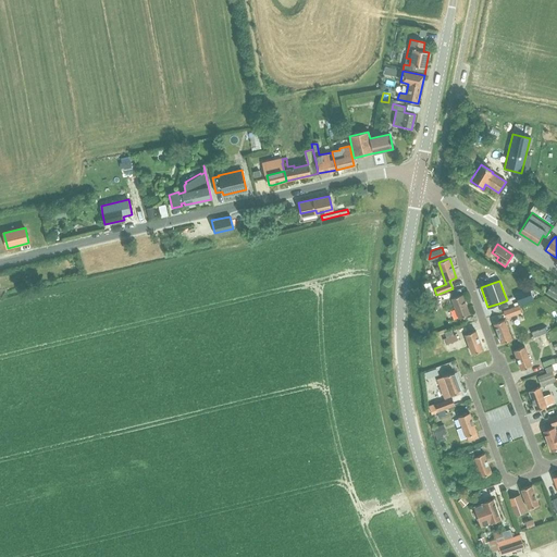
[(547,292),(556,298),(556,288),(552,285),(547,292)]
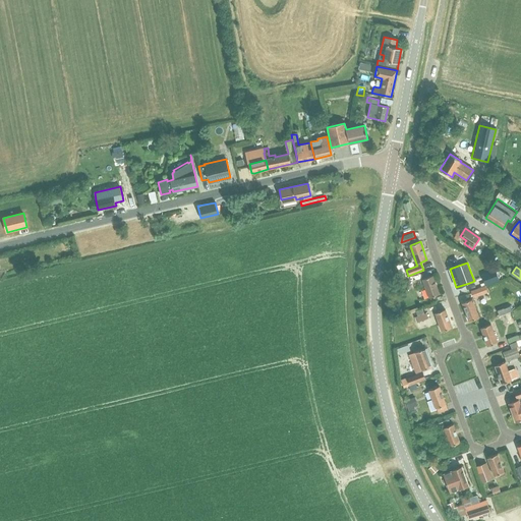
[(496,271),(482,275),(485,285),(500,280),(496,271)]
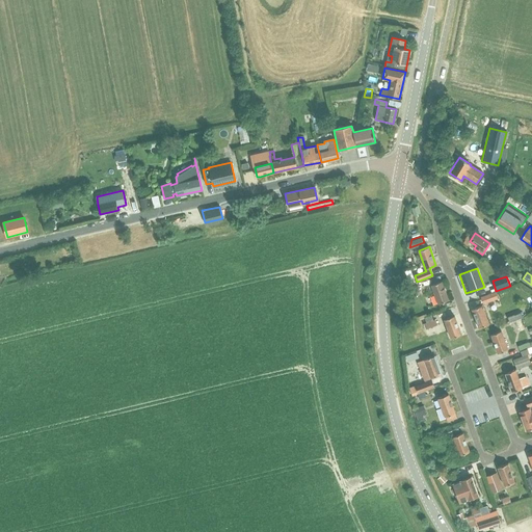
[(431,285),(439,303),(449,299),(442,282),(431,285)]
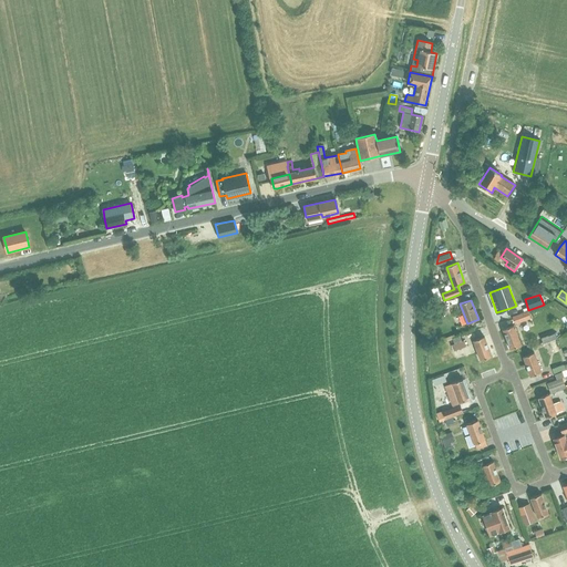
[(447,312),(444,302),(433,306),(437,317),(447,312)]
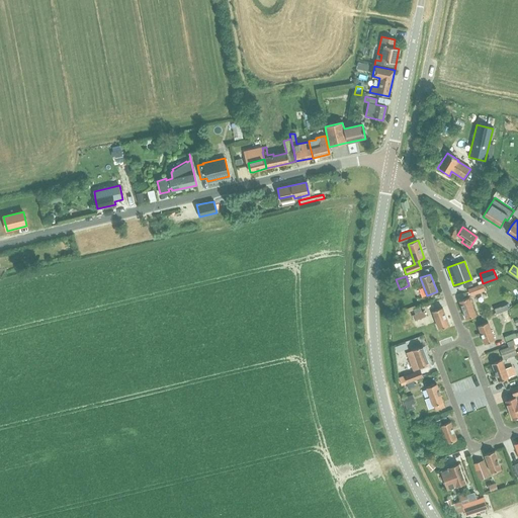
[(480,285),(468,289),(470,295),(482,291),(485,290),(483,284),(480,285)]
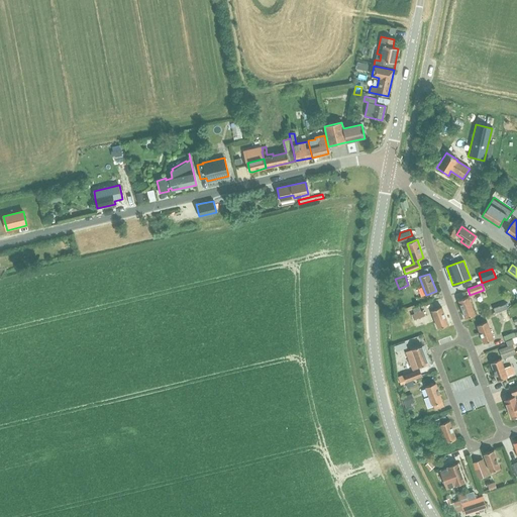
[(458,300),(466,318),(476,315),(469,297),(458,300)]
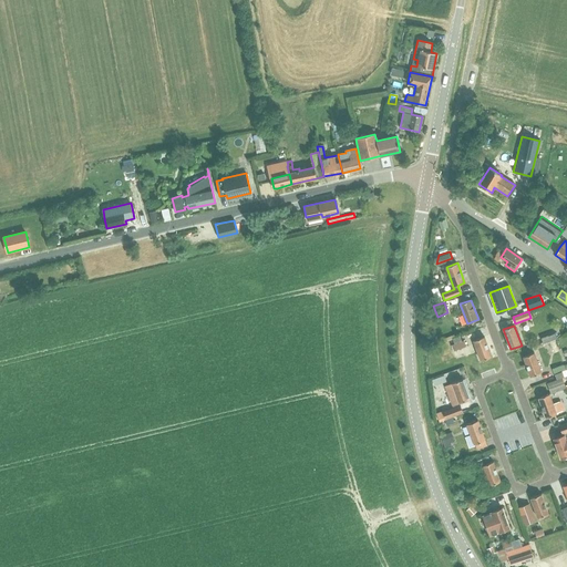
[(540,337),(543,342),(556,337),(555,331),(540,337)]
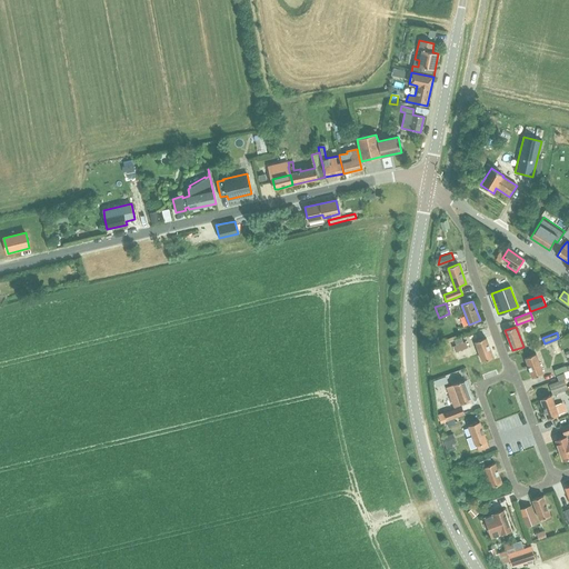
[(486,338),(475,341),(482,361),(493,358),(486,338)]
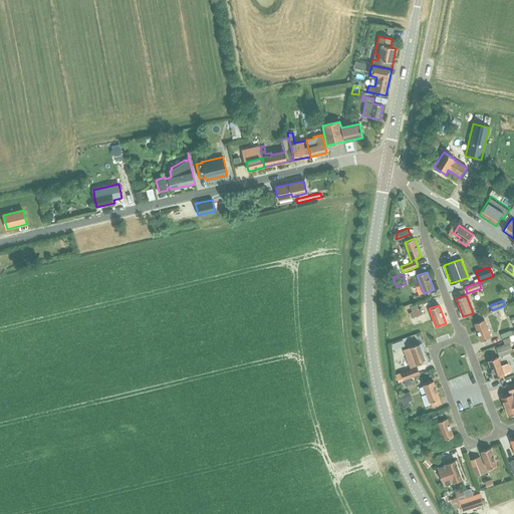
[(410,306),(400,310),(401,313),(409,311),(411,317),(410,317),(412,322),(421,319),(419,314),(422,312),(420,307),(411,310),(410,306)]
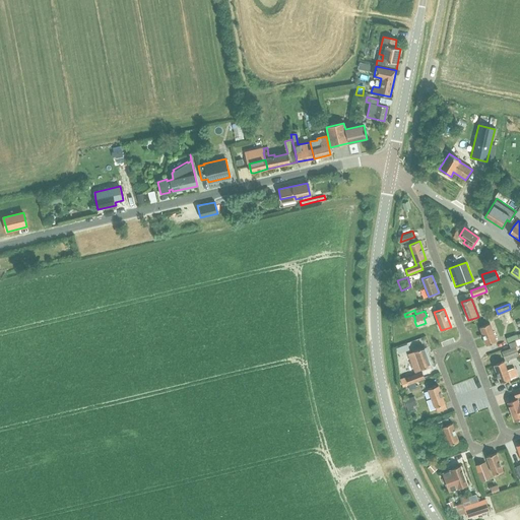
[(479,327),(486,345),(497,341),(490,323),(479,327)]
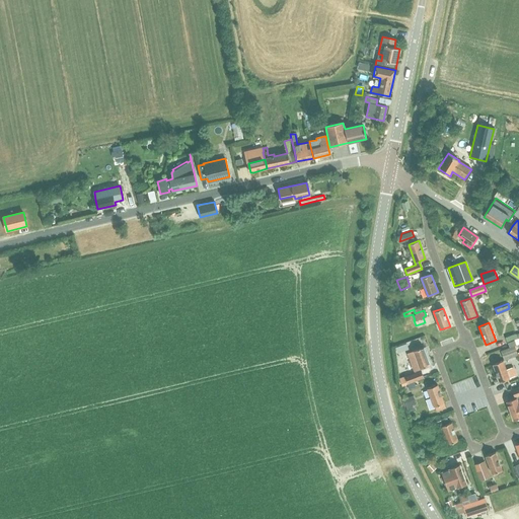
[(516,334),(506,337),(509,347),(515,345),(514,344),(518,342),(518,332),(516,335),(516,334)]
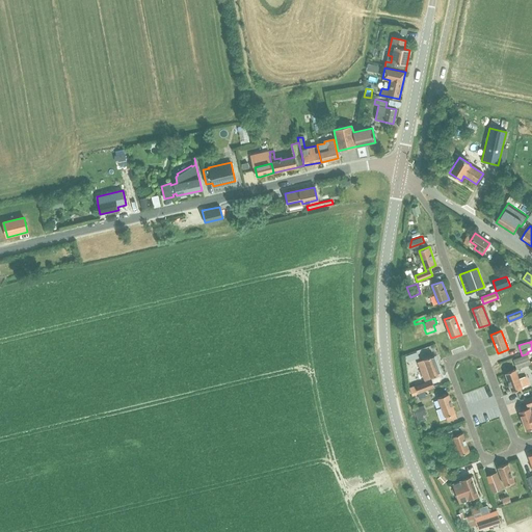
[(522,355),(513,358),(516,368),(531,363),(528,353),(522,355)]
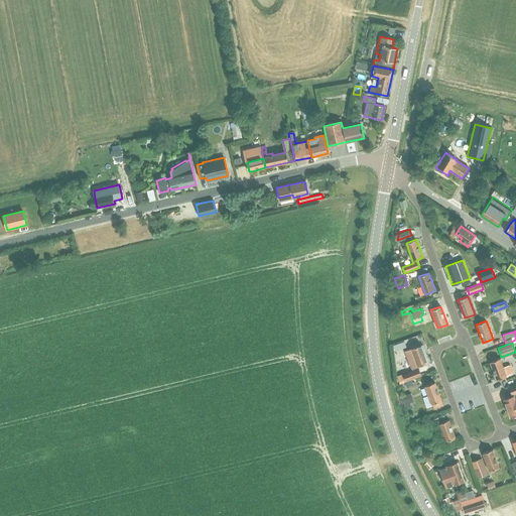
[(404,380),(404,382),(411,380),(411,379),(421,375),(418,367),(427,363),(421,345),(405,351),(412,369),(400,373),(402,381),(404,380)]
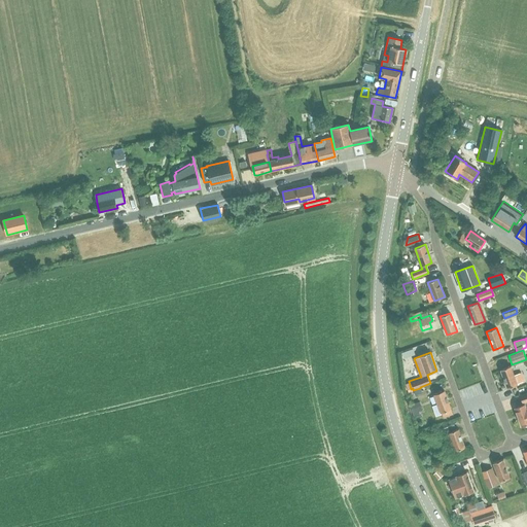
[(500,370),(507,388),(518,385),(511,365),(500,370)]
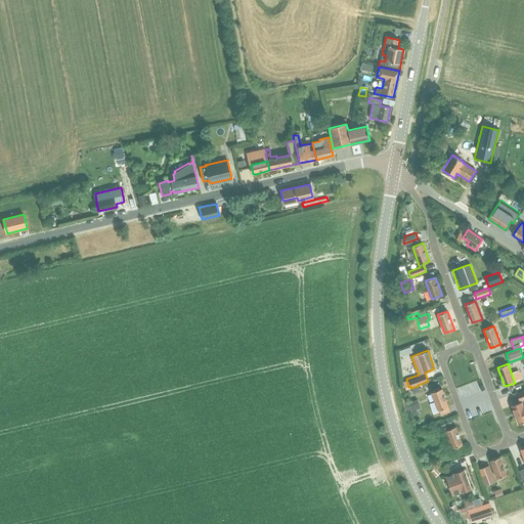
[(435,402),(430,404),(434,413),(439,412),(438,410),(448,407),(441,389),(431,393),(435,402)]
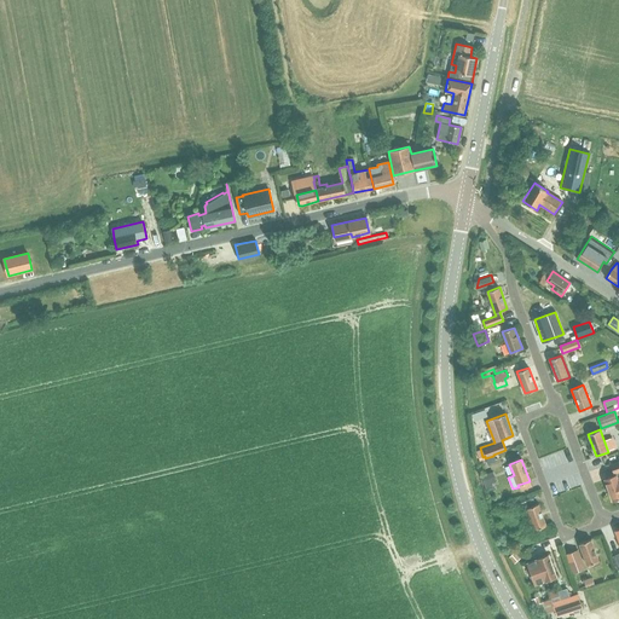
[(618,478),(618,479),(617,475),(605,479),(613,501),(618,498),(618,478)]
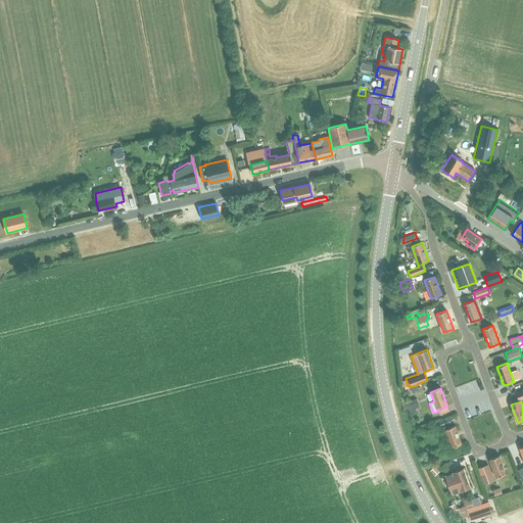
[(434,424),(436,429),(452,424),(449,418),(434,424)]
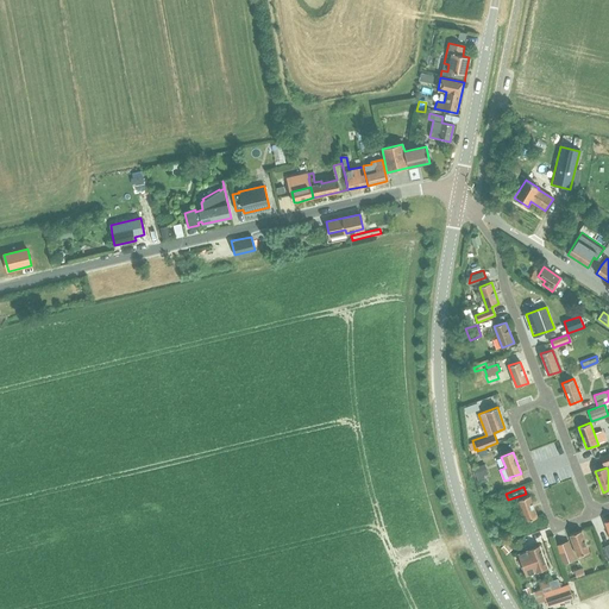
[(519,500),(526,521),(538,516),(529,496),(519,500)]
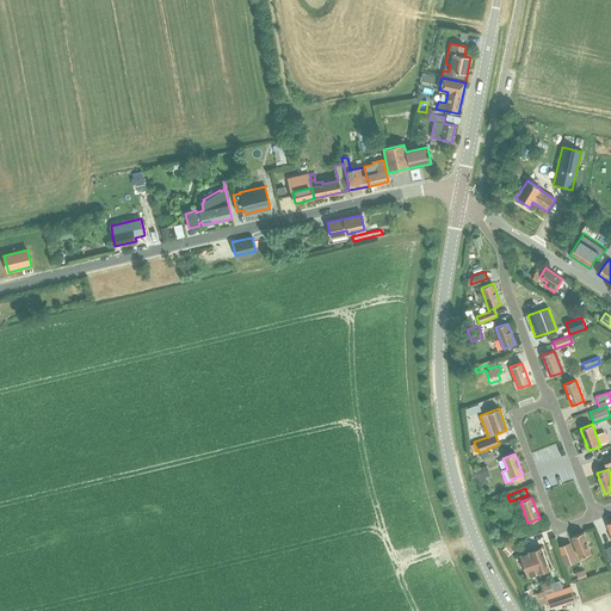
[(572,537),(579,559),(591,554),(582,534),(572,537)]
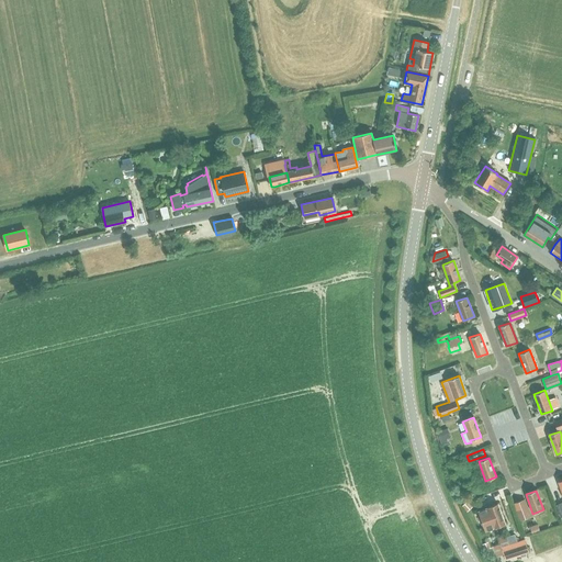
[(520,501),(514,503),(520,520),(527,518),(530,517),(525,499),(520,501)]
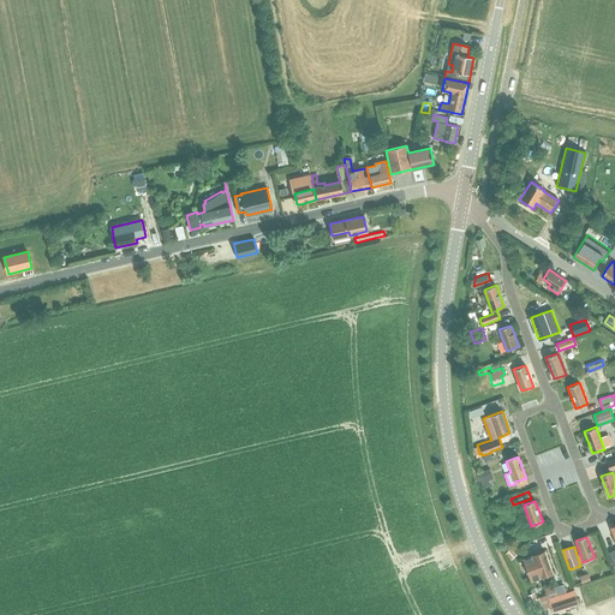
[(524,559),(532,581),(554,573),(545,551),(524,559)]
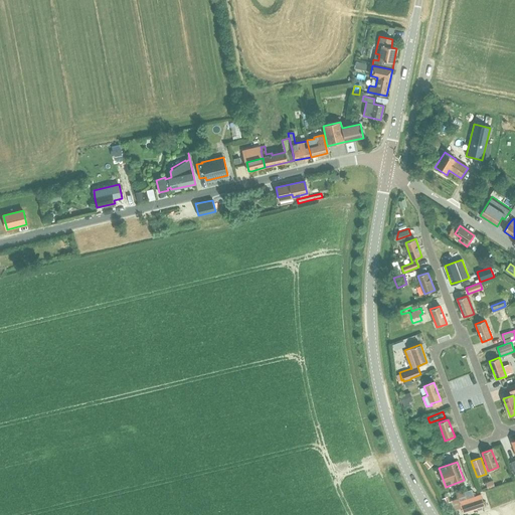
[(493,482),(482,486),(485,491),(495,487),(494,486),(493,482)]
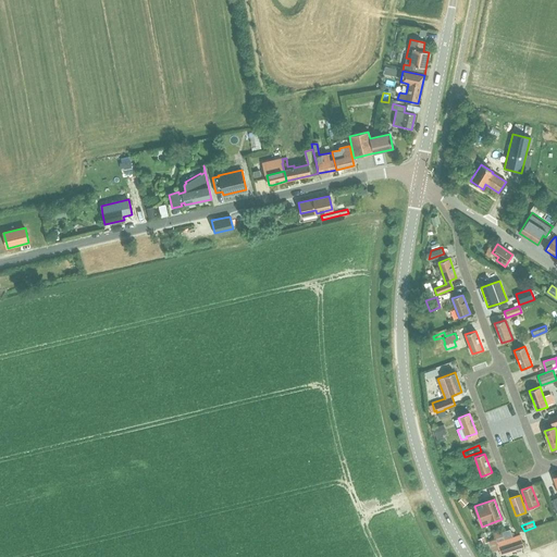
[(500,528),(493,531),(495,537),(495,539),(511,534),(510,530),(503,533),(500,528)]
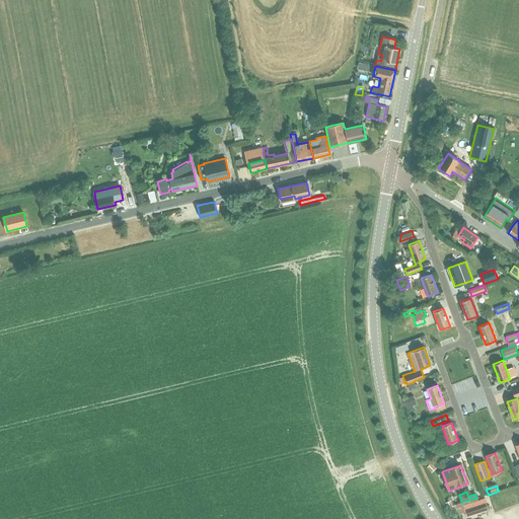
[(461,502),(461,501),(454,504),(455,506),(451,507),(453,511),(455,510),(456,512),(464,509),(466,515),(488,507),(485,497),(477,499),(476,498),(461,502)]
